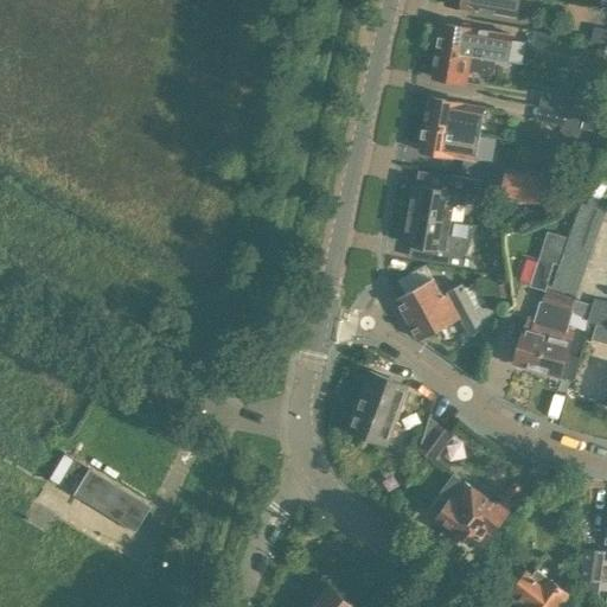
[(446,0),(446,2),(517,16),(519,0),(446,0)]
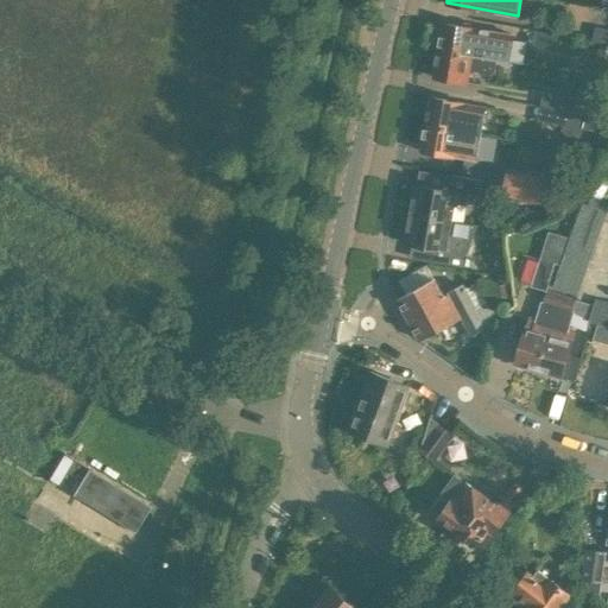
[(443,24),(438,51),(472,57),(496,62),(508,64),(514,36),(443,24)]
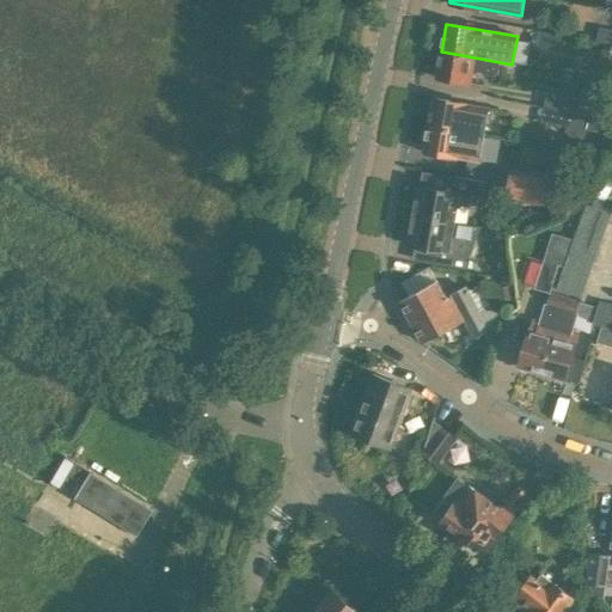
[(597,41),(611,43),(611,29),(599,26),(597,41)]
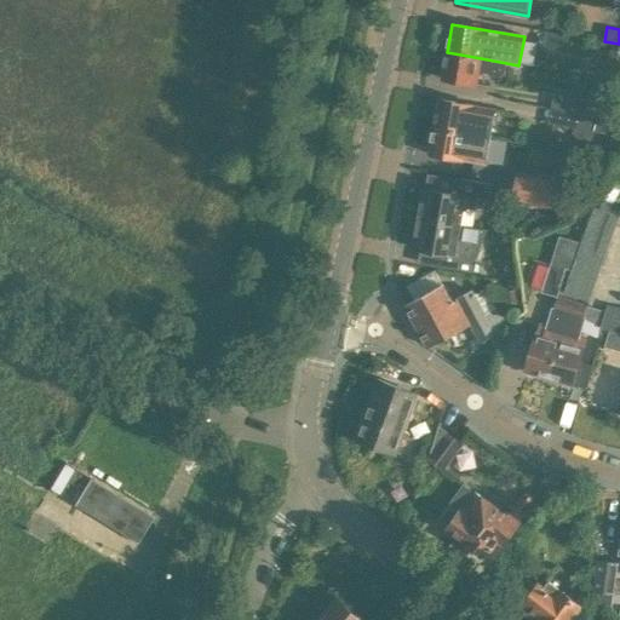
[(619,51),(609,49),(603,80),(619,84),(619,81),(619,51)]
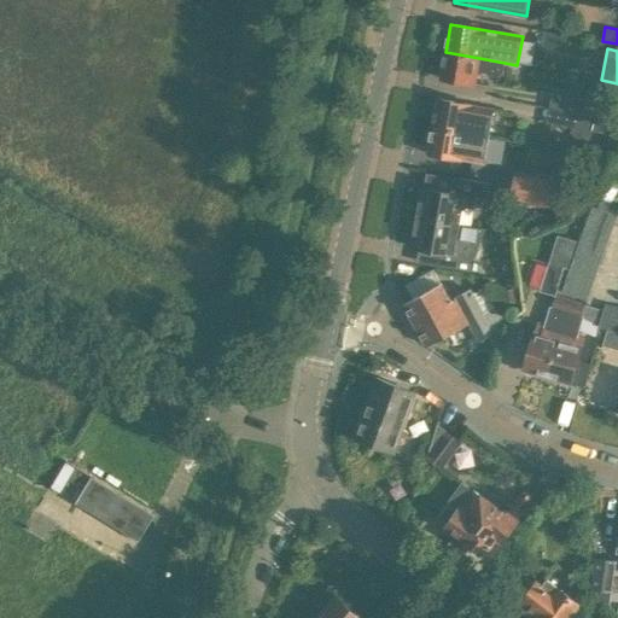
[(479,58),(445,52),(441,79),(474,85),(477,70),(502,74),(505,63),(479,58)]
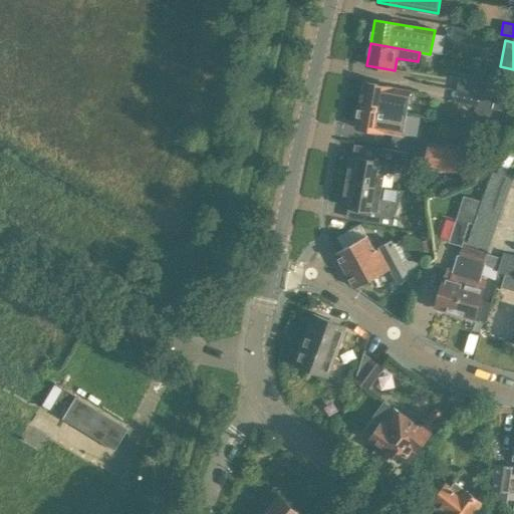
[(459,77),(457,90),(510,99),(513,81),(513,73),(501,70),(497,85),(474,79),(459,77)]
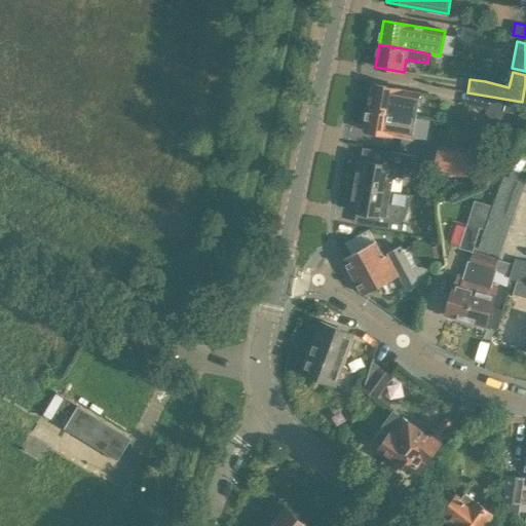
[(372,84),(368,108),(415,116),(419,92),(372,84)]
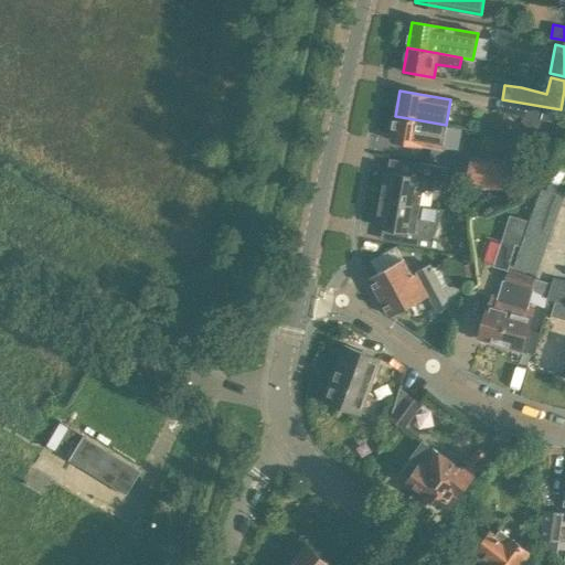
[(561,109),(502,99),(500,113),(514,115),(540,120),(556,124),(561,109)]
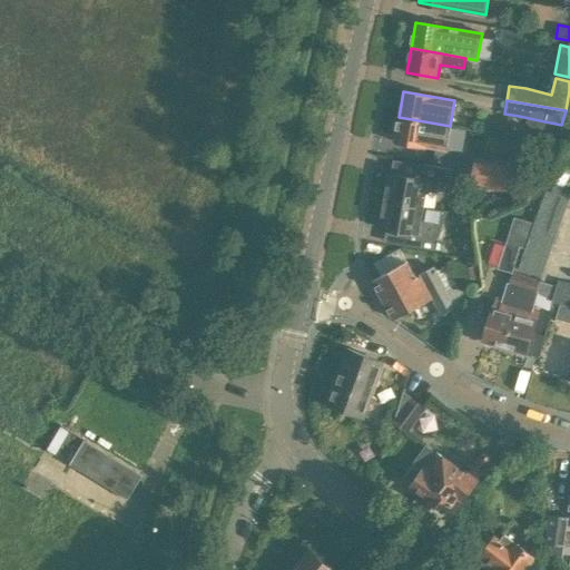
[(450,126),(399,117),(394,141),(446,150),(450,126)]
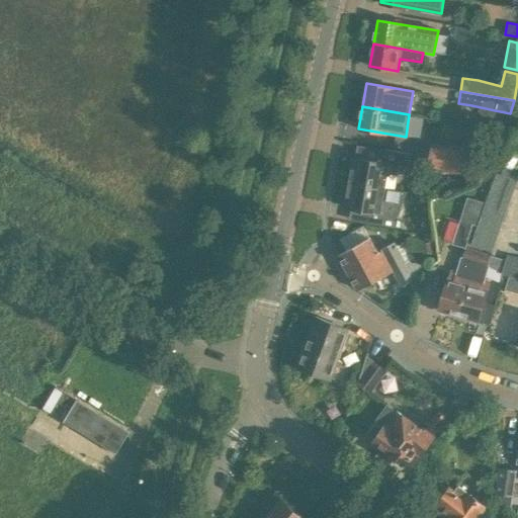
[(428,170),(458,175),(463,149),(432,144),(428,170)]
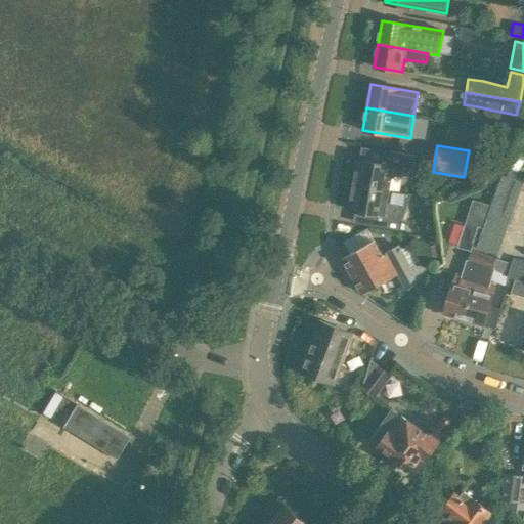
[(358,159),(353,184),(390,190),(392,178),(402,179),(404,168),(412,169),(415,156),(389,151),(360,147),(358,159)]
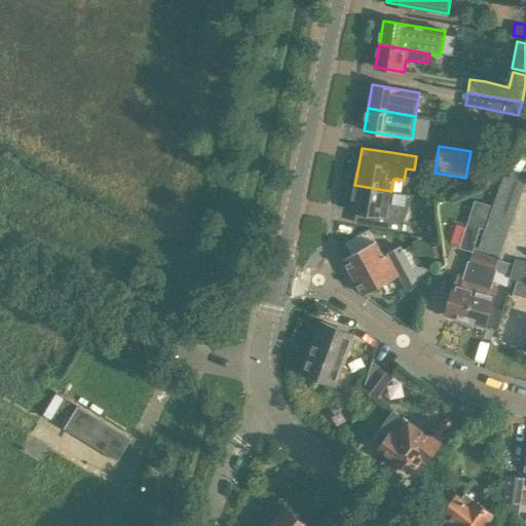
[(504,175),(500,186),(521,193),(525,183),(504,175)]
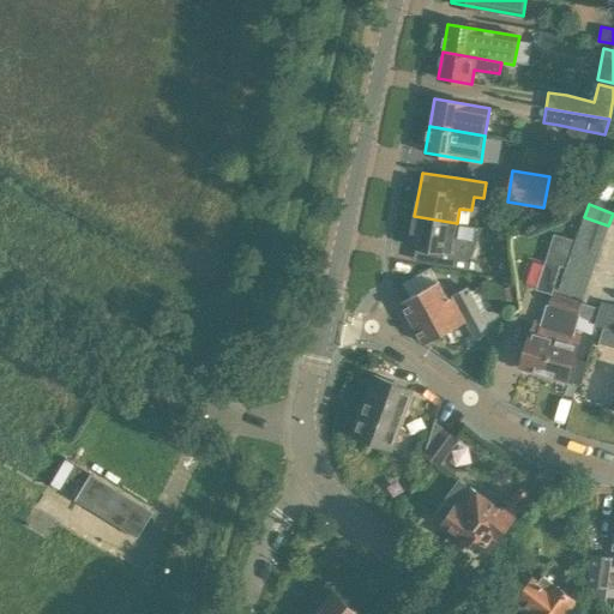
[(457,223),(414,216),(409,246),(420,247),(417,262),(438,264),(467,270),(471,244),(457,241),(457,239),(455,239),(457,223)]
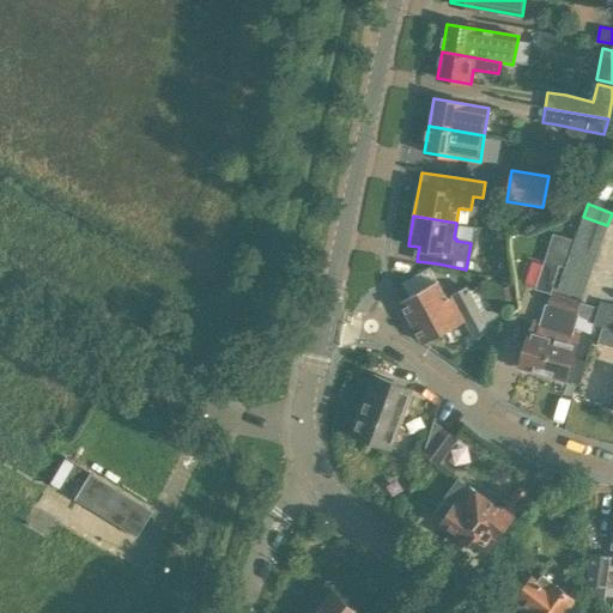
[(583,219),(578,229),(604,238),(607,228),(607,225),(583,217),(583,219)]
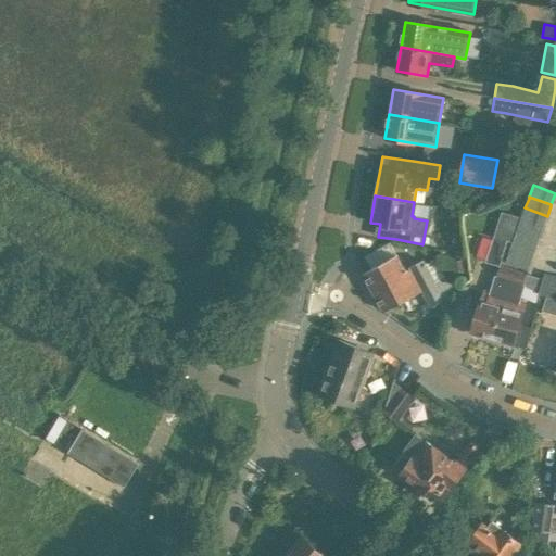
[(521,217),(521,218),(543,227),(546,219),(547,216),(525,207),(523,211),(521,217)]
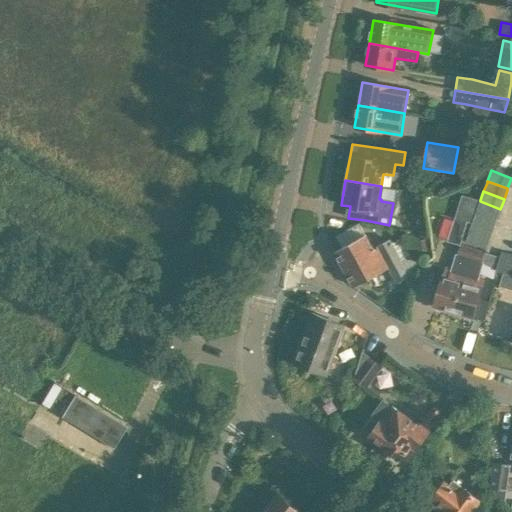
[(447,241),(460,246),(461,244),(467,222),(471,223),(472,222),(476,211),(480,201),(480,200),(461,195),(447,241)]
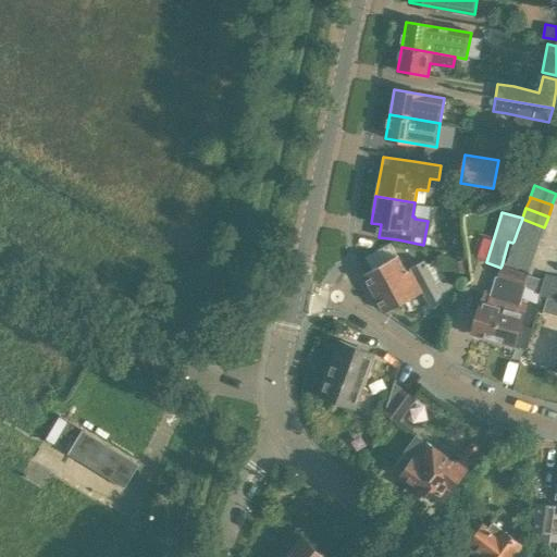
[(522,219),(518,230),(541,238),(542,233),(544,227),(522,219)]
